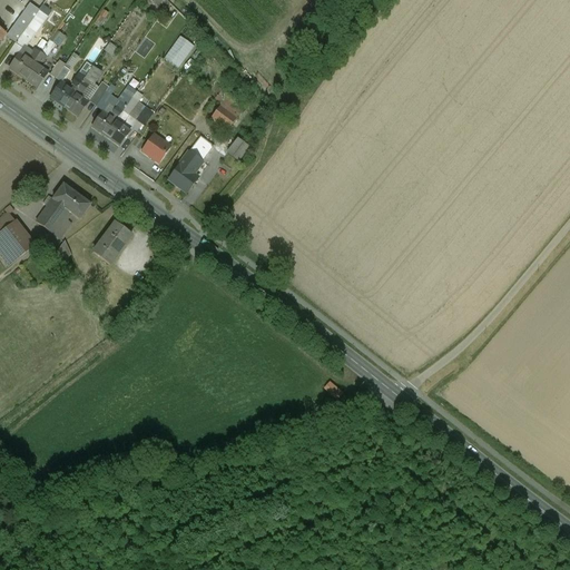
[(57,0),(61,2),(57,9),(68,16),(76,1),(74,0),(57,0)]
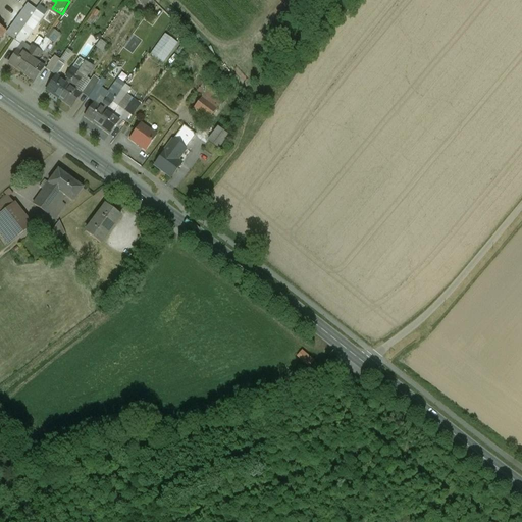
[(36,9),(27,2),(6,32),(13,38),(36,9)]
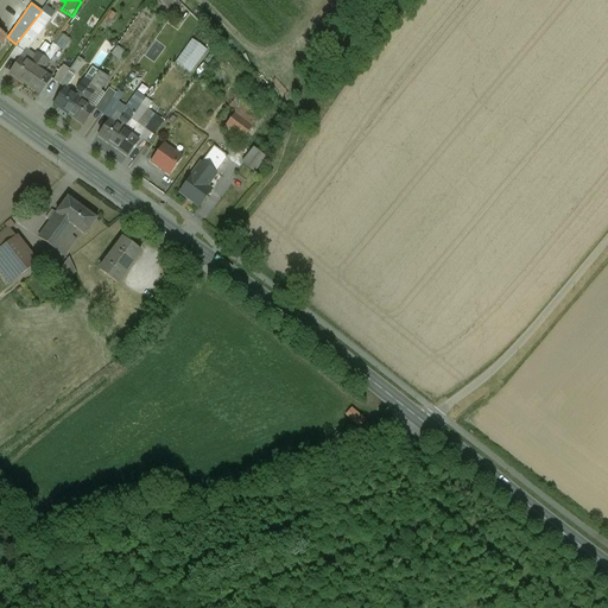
[(50,18),(42,11),(16,44),(25,51),(50,18)]
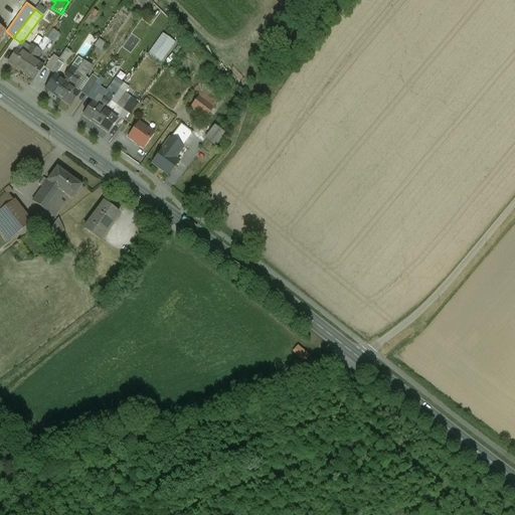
[(150,50),(161,59),(173,43),(162,34),(150,50)]
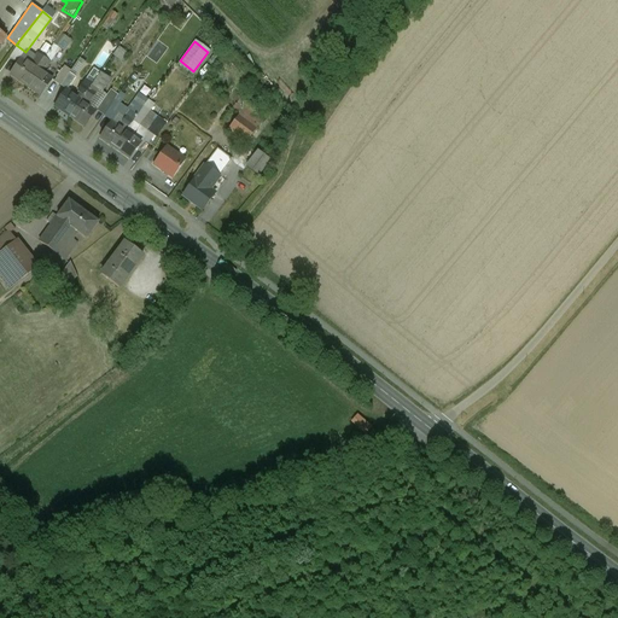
[(117,47),(112,56),(121,60),(126,52),(117,47)]
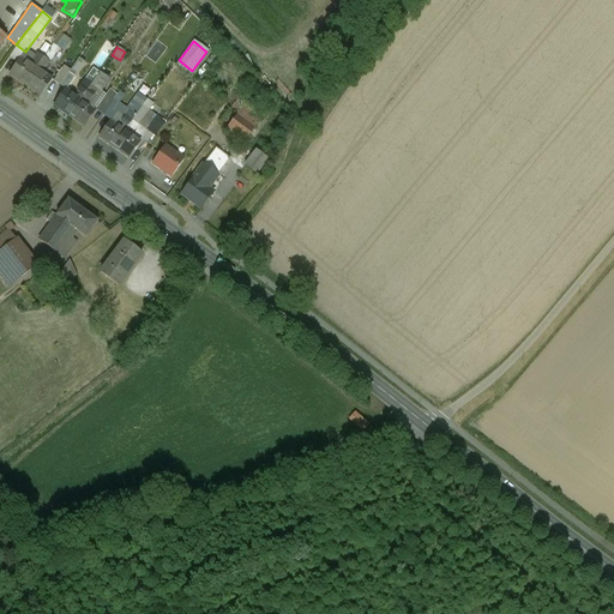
[(32,58),(25,52),(8,73),(24,84),(35,68),(43,56),(37,52),(32,58)]
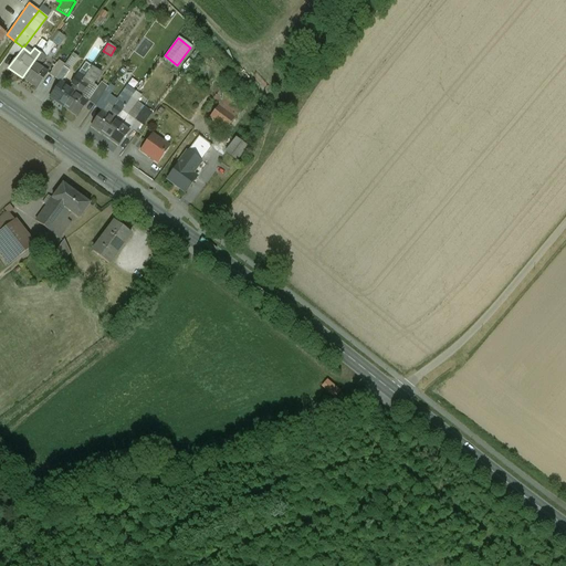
[(32,63),(38,67),(45,56),(40,52),(32,63)]
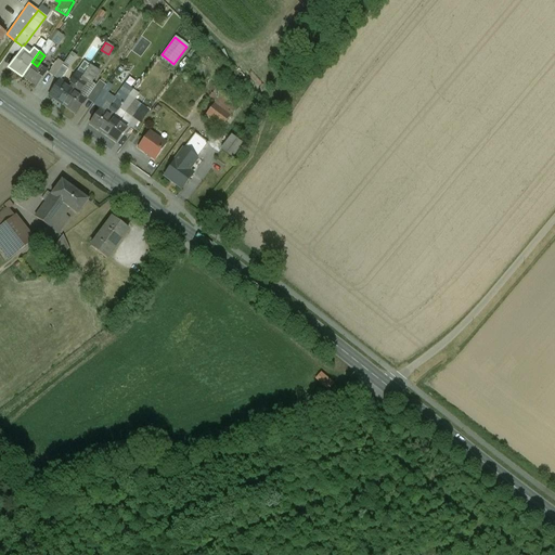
[(63,63),(56,59),(48,73),(54,77),(62,66),(63,63)]
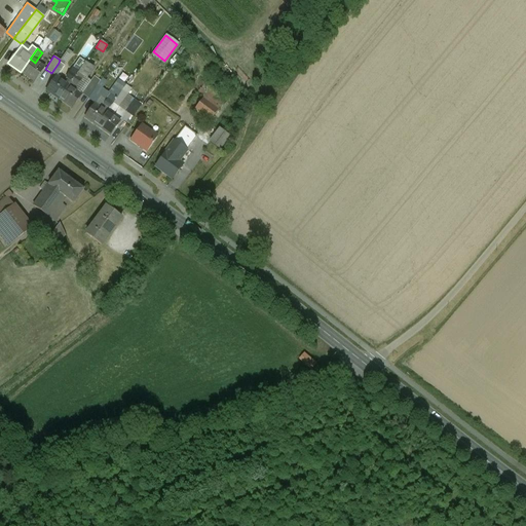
[(35,63),(30,59),(21,72),(33,81),(43,68),(35,63)]
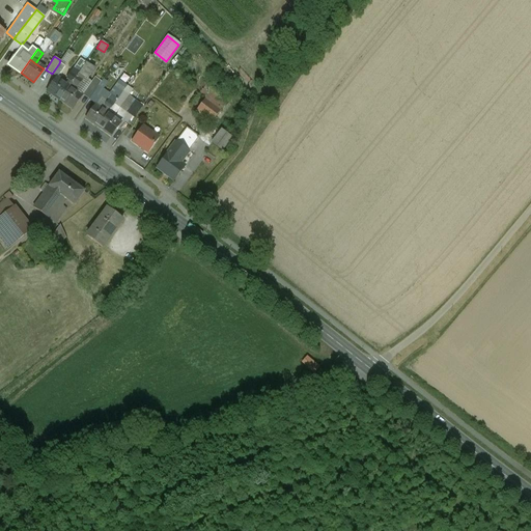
[(65,66),(59,63),(52,74),(56,77),(57,78),(65,66)]
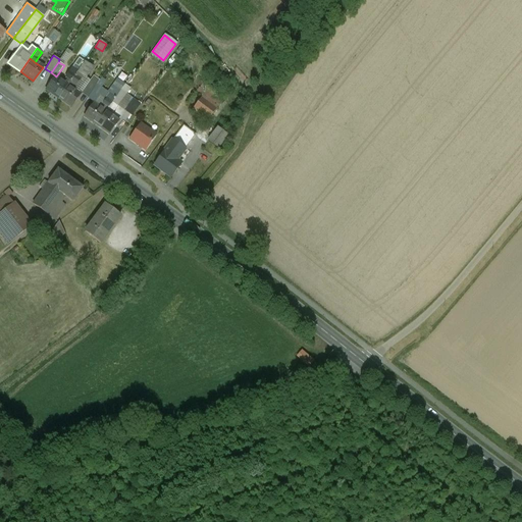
[(56,76),(55,75),(45,90),(58,99),(74,75),(68,71),(62,81),(56,76)]
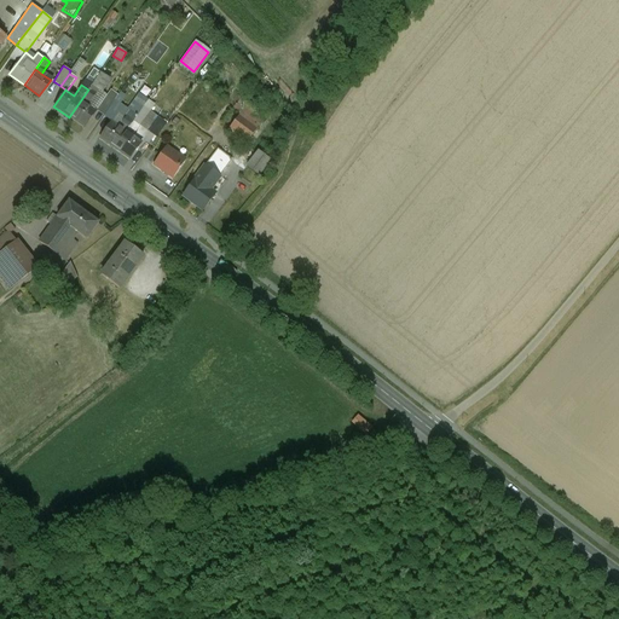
[(94,93),(88,90),(69,117),(85,127),(96,110),(87,105),(94,93)]
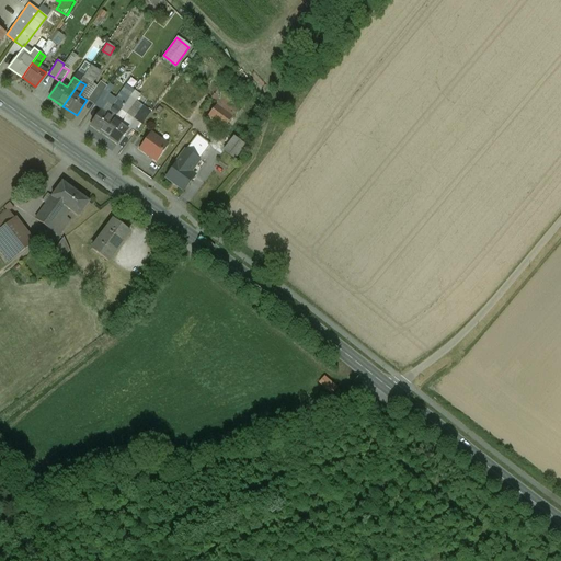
[(100,81),(87,100),(94,105),(107,86),(100,81)]
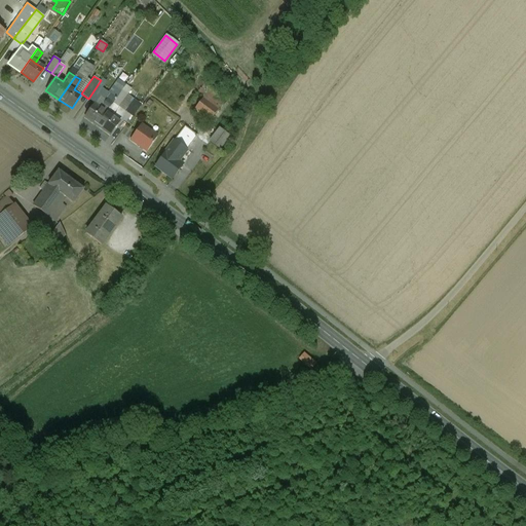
[(203,96),(202,97),(218,109),(225,100),(203,84),(198,91),(203,96)]
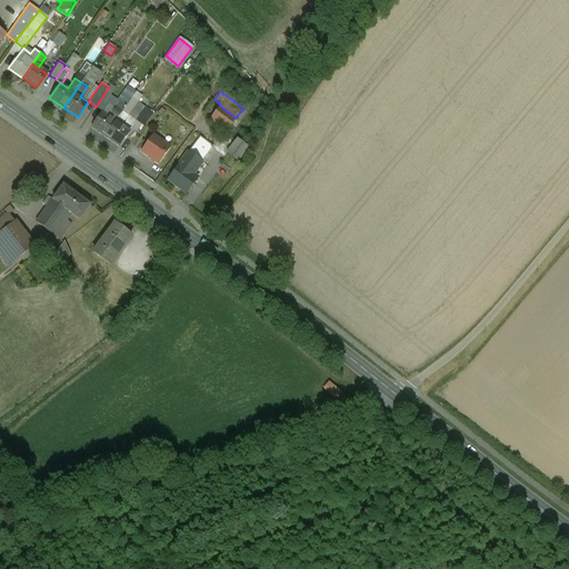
[(123,95),(115,105),(120,109),(129,99),(123,95)]
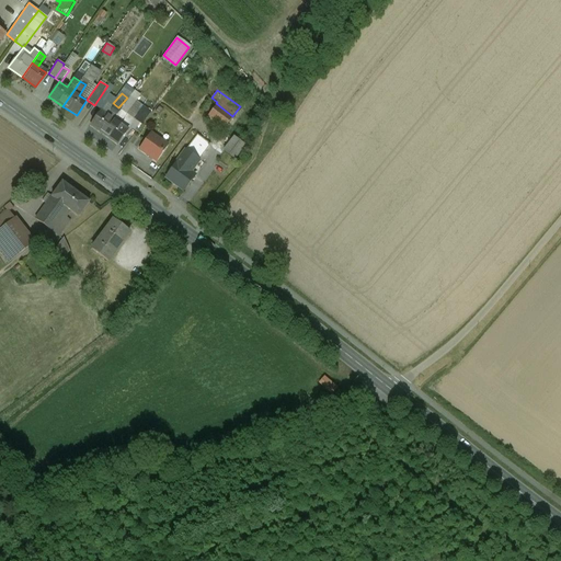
[(232,116),(216,103),(205,117),(222,130),(232,116)]
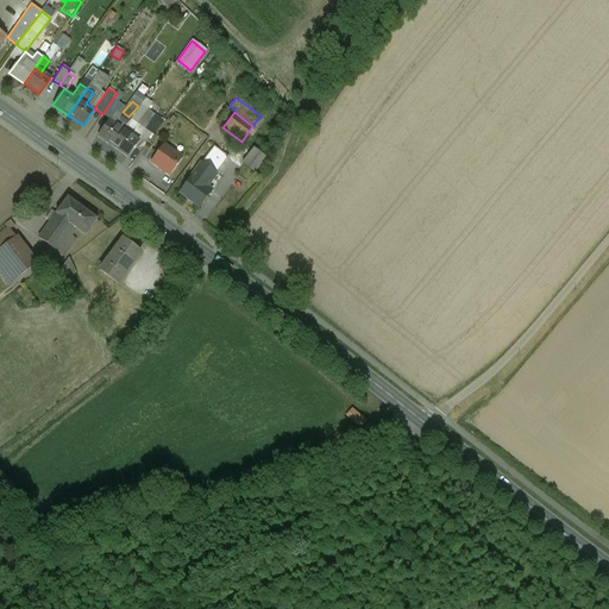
[(125,114),(117,125),(124,130),(131,119),(125,114)]
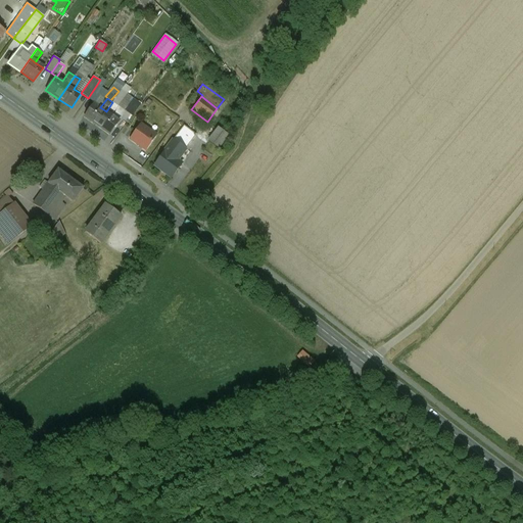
[(100,107),(93,102),(83,116),(96,126),(106,111),(100,107)]
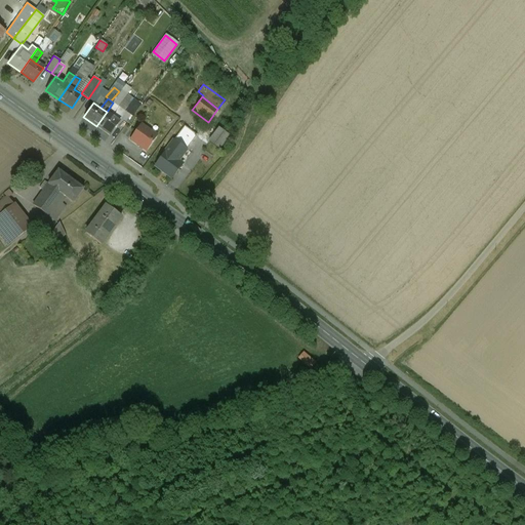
[(118,107),(113,103),(107,112),(112,116),(118,107)]
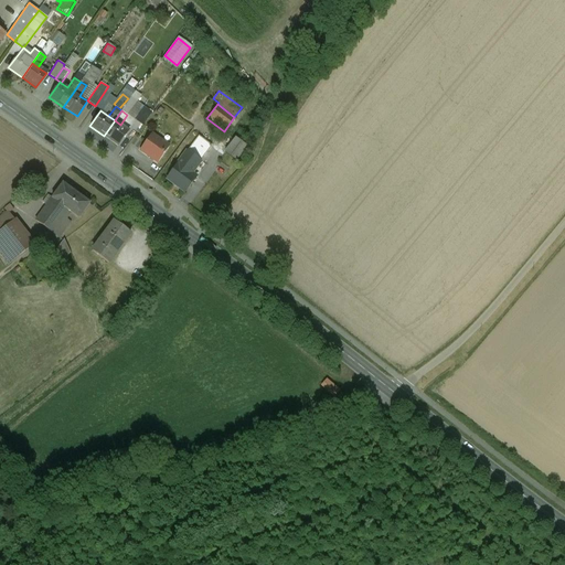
[(120,125),(115,120),(104,136),(117,146),(128,130),(120,125)]
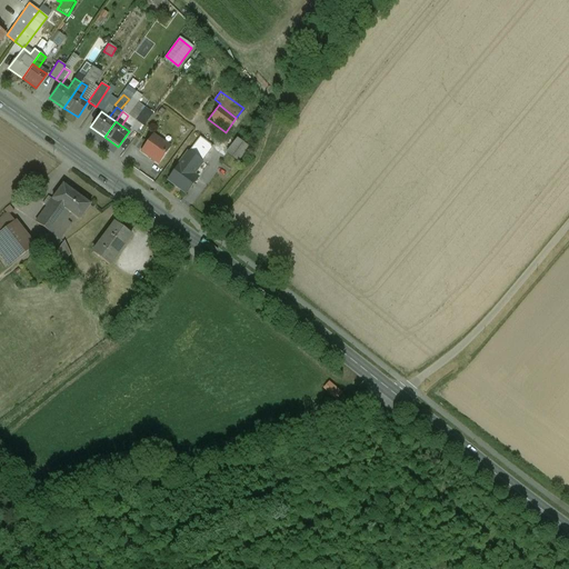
[(170,147),(152,135),(140,151),(158,163),(170,147)]
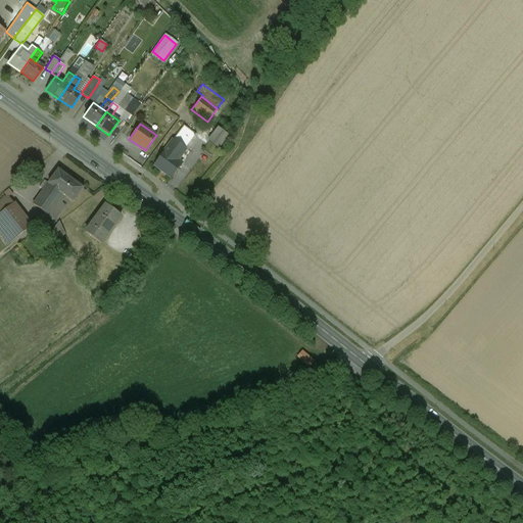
[(183,125),(173,139),(185,149),(196,135),(183,125)]
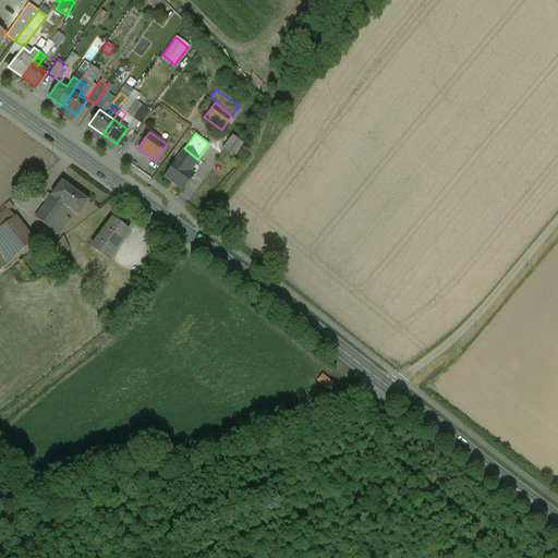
[(244,144),(232,134),(220,150),(232,159),(244,144)]
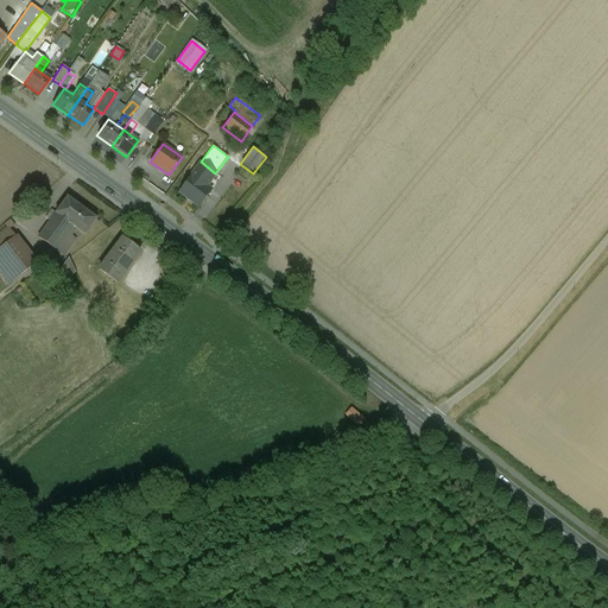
[(215,173),(201,162),(178,191),(200,208),(211,191),(206,187),(215,173)]
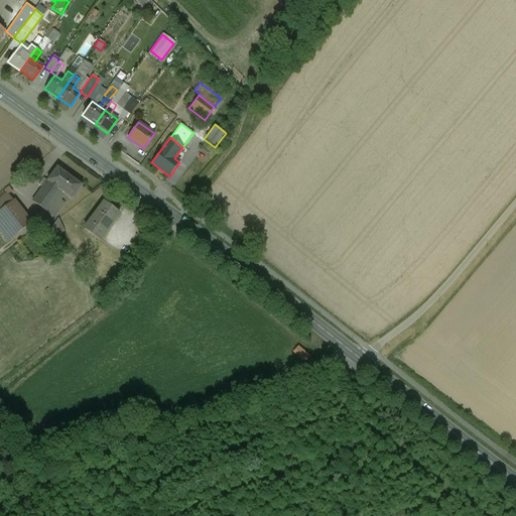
[(37,184),(41,187),(31,201),(52,218),(65,203),(58,198),(62,192),(72,200),(82,185),(57,166),(46,180),(42,177),(37,184)]
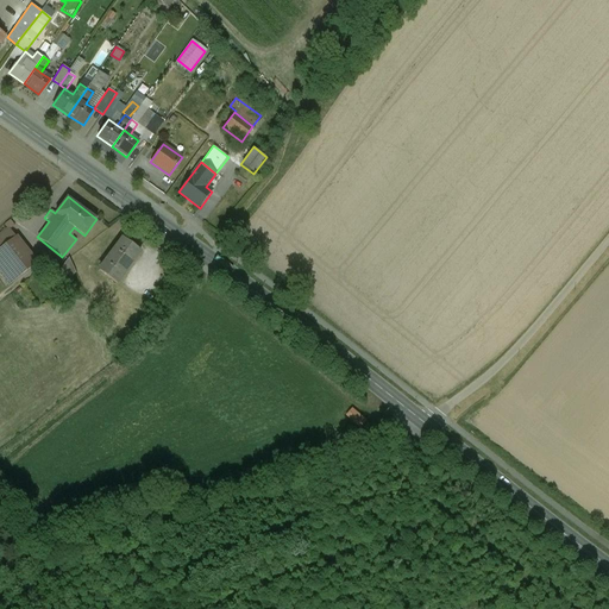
[(7,227),(0,233),(0,274),(8,284),(36,263),(7,227)]
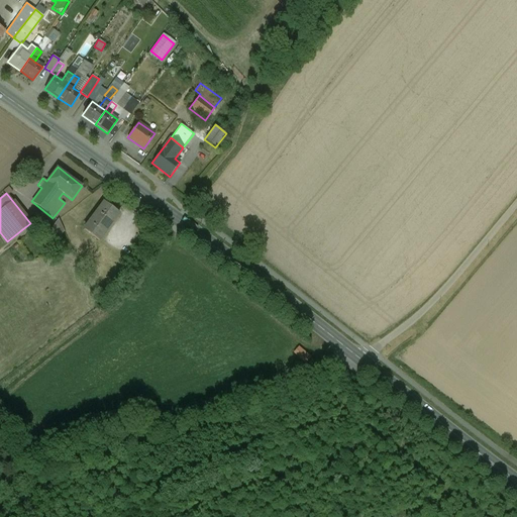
[(119,213),(103,202),(83,230),(98,241),(119,213)]
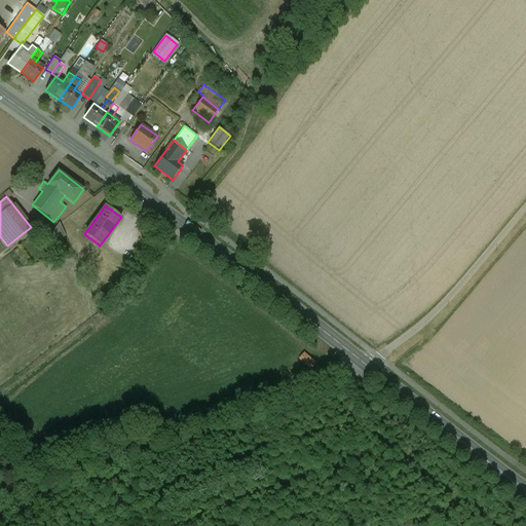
[(65,236),(59,223),(47,237),(57,246),(65,236)]
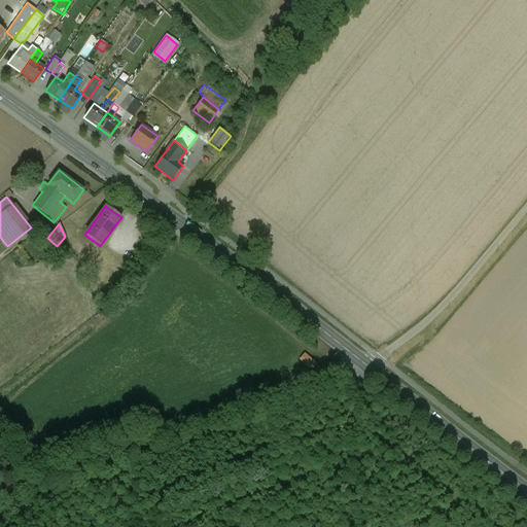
[(312,371),(314,369),(316,365),(305,355),(301,360),(311,370),(312,371)]
